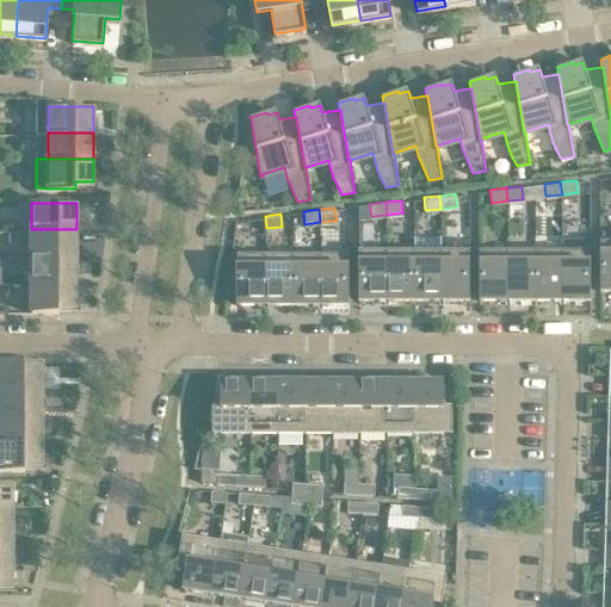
[(31,229),(31,255),(76,255),(76,229),(31,229)]
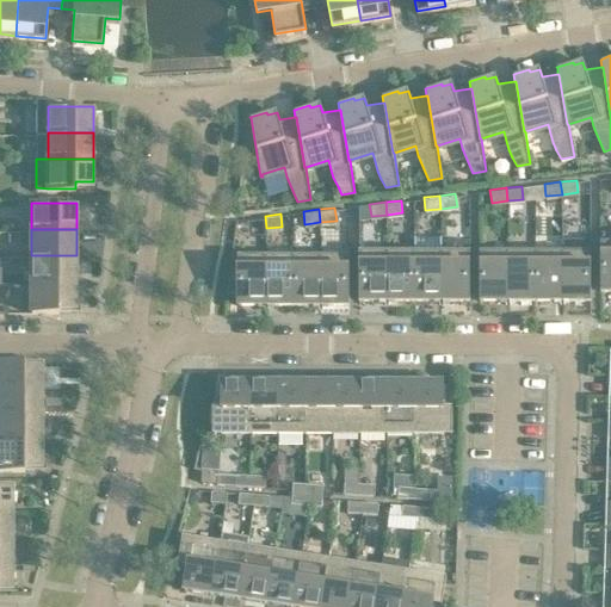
[(599,287),(610,287),(610,239),(599,239),(599,287)]
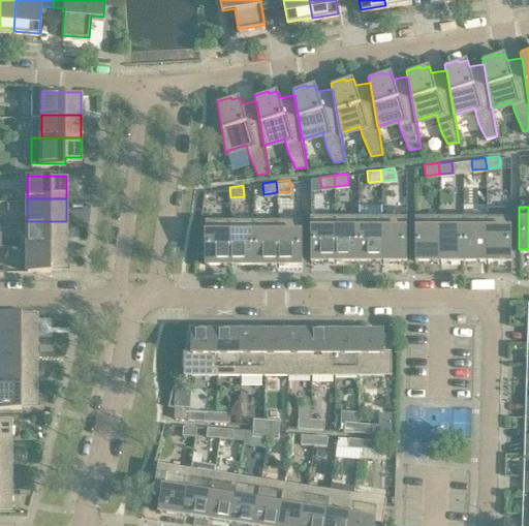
[(310,257),(335,257),(335,215),(310,215),(310,257)]
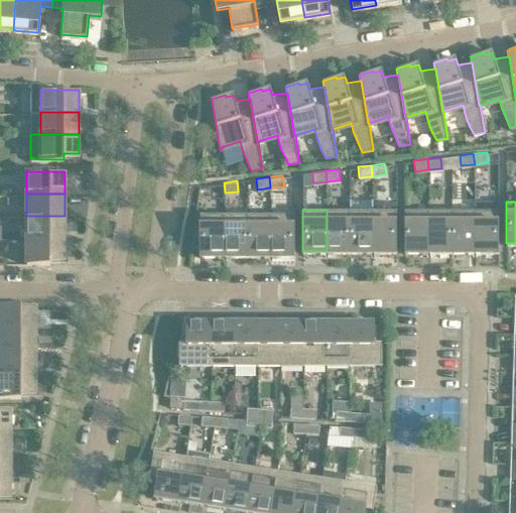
[(327,251),(349,251),(350,210),(327,210),(327,251)]
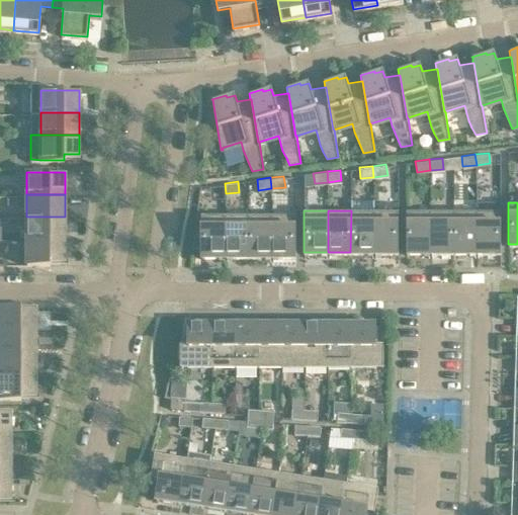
[(350,252),(373,252),(373,210),(351,210),(350,252)]
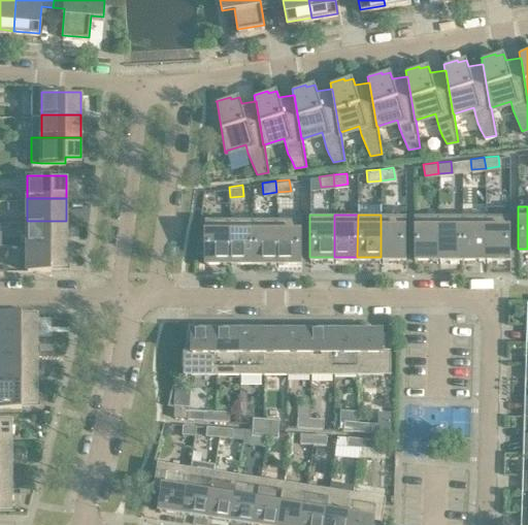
[(381,215),(381,257),(405,257),(405,215),(381,215)]
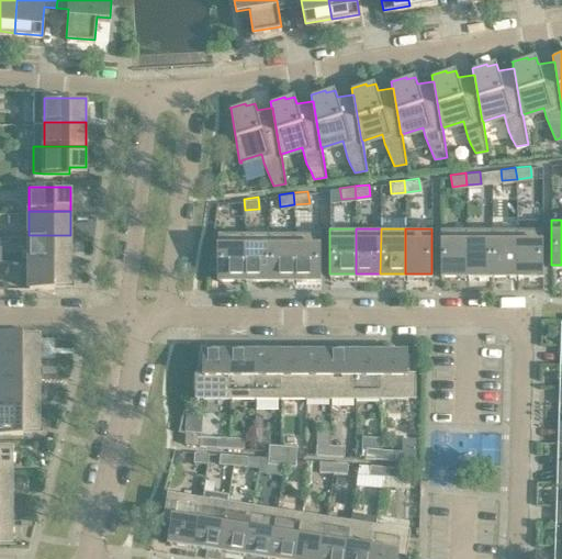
[(440,274),(467,274),(467,228),(440,228),(440,274)]
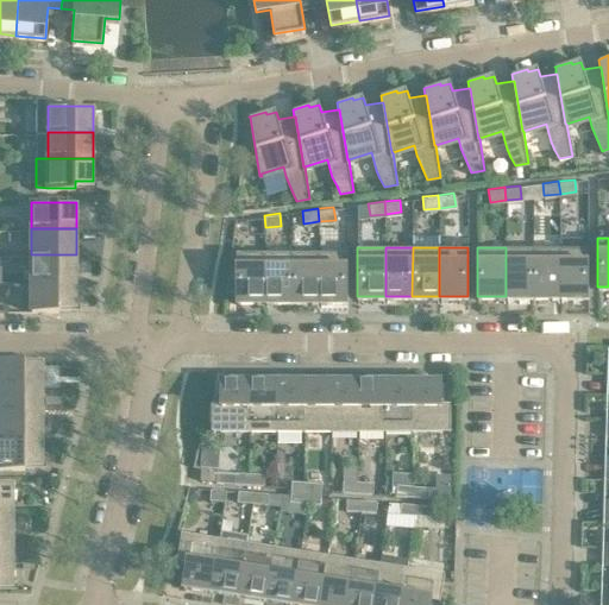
[(506,296),(533,296),(533,247),(506,247),(506,296)]
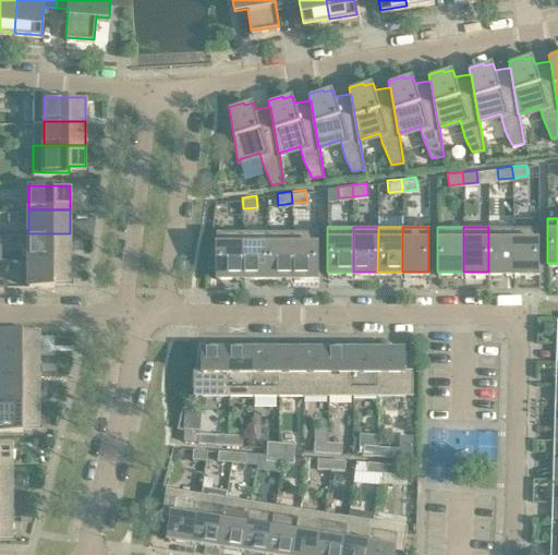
[(488,272),(512,272),(513,227),(488,227),(488,272)]
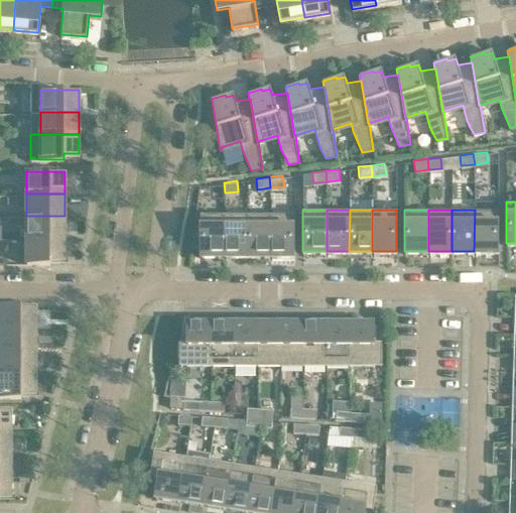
[(475,210),(474,251),(498,251),(498,210),(475,210)]
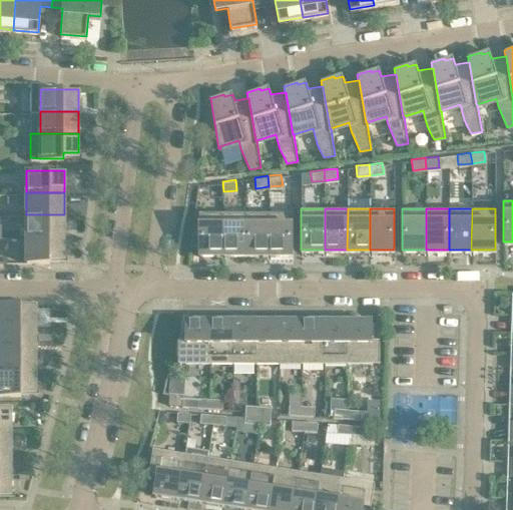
[(199,253),(223,253),(223,212),(199,212),(199,224),(192,224),(190,245),(199,243),(199,253)]
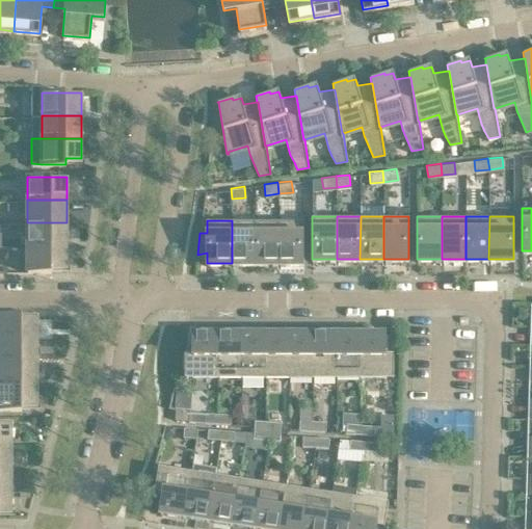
[(232,263),(255,263),(255,220),(232,220),(232,263)]
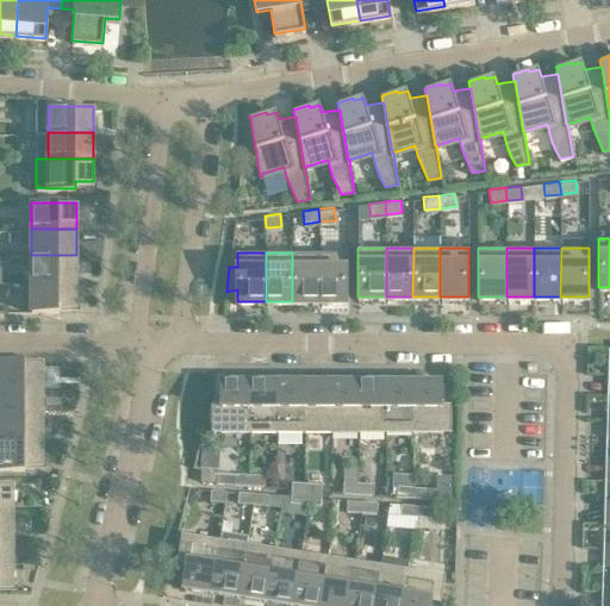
[(292,301),(319,301),(319,252),(292,252),(292,301)]
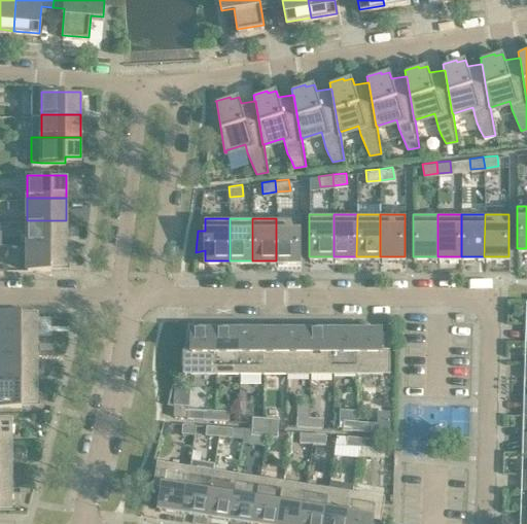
[(276,218),(276,260),(301,260),(301,218),(276,218)]
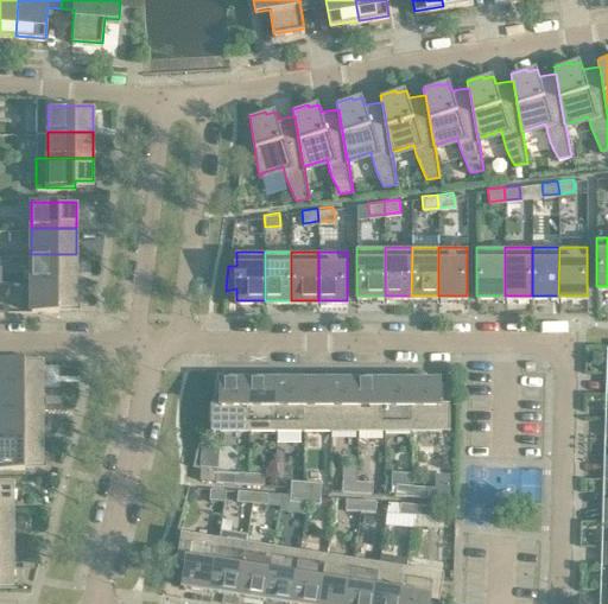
[(31,254),(31,279),(76,279),(76,254),(31,254)]
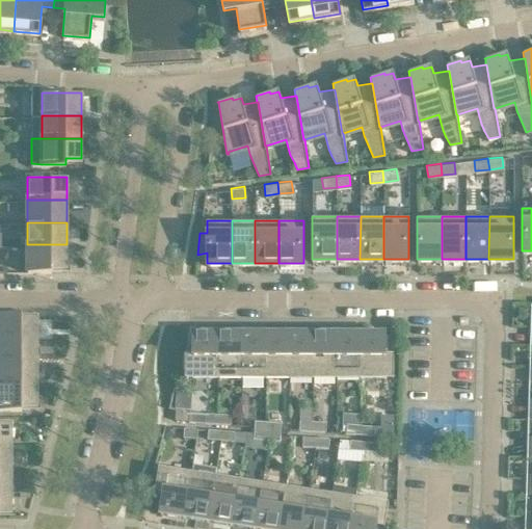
[(67,244),(27,244),(27,270),(58,270),(58,265),(63,265),(67,265),(67,244)]
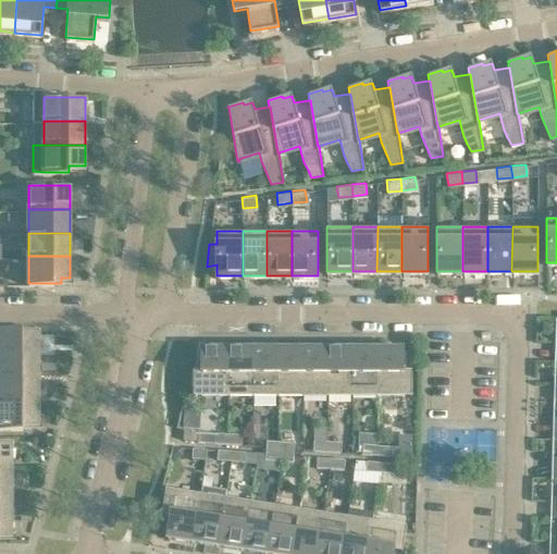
[(0,329),(0,353),(38,354),(38,329),(0,329)]
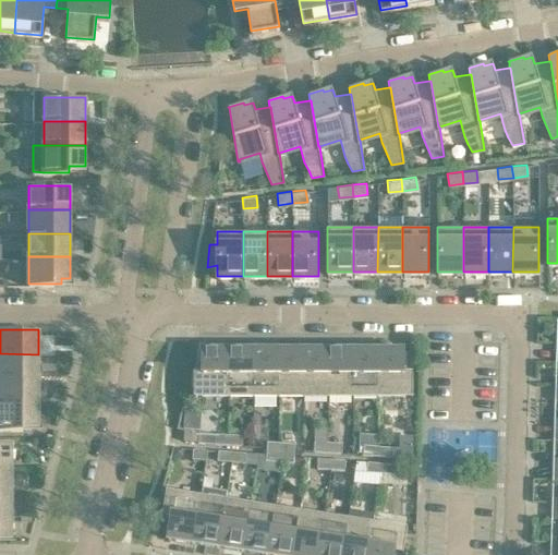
[(194,394),(228,394),(229,347),(228,347),(228,352),(222,352),(222,347),(203,347),(203,372),(194,372),(194,394)]
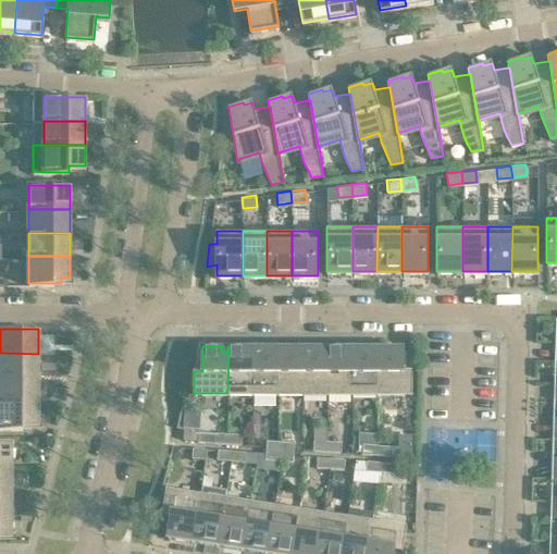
[(227,393),(252,393),(252,346),(251,346),(251,352),(247,352),(247,346),(229,346),(227,393)]
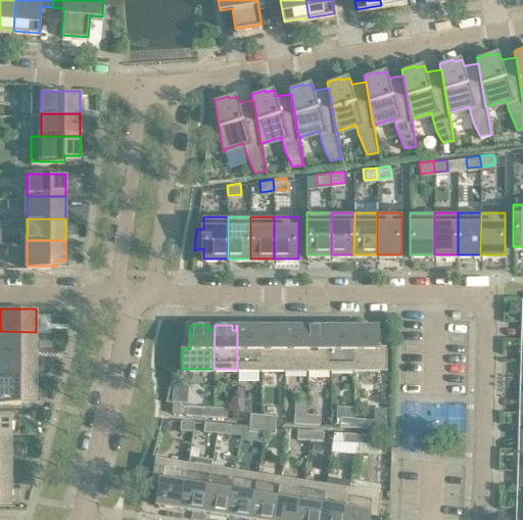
[(237,369),(260,369),(260,325),(259,325),(259,330),(255,330),(255,325),(237,325),(237,369)]
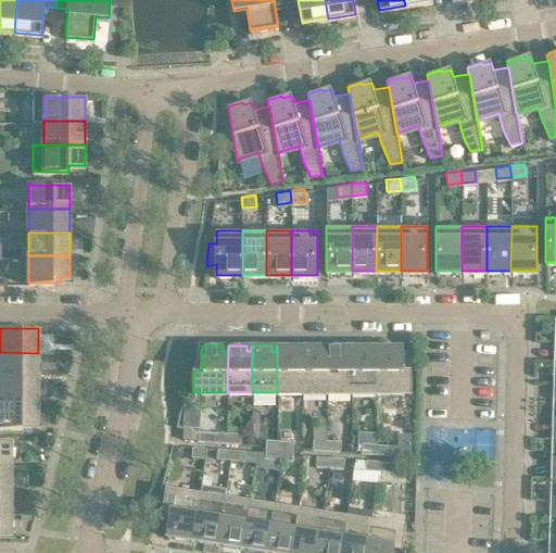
[(277,392),(302,392),(302,346),(301,346),(301,351),(297,351),(297,346),(277,346),(277,392)]
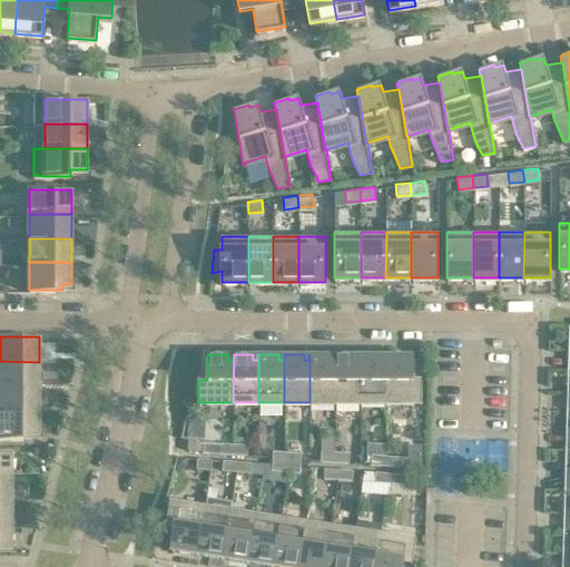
[(310,402),(335,402),(335,355),(334,355),(334,360),(330,360),(330,354),(310,354),(310,402)]
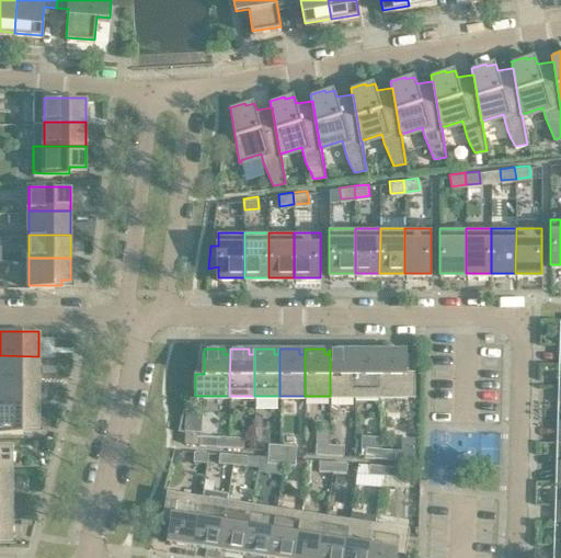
[(330,396),(354,396),(355,349),(353,349),(353,354),(348,354),(348,349),(330,350),(330,396)]
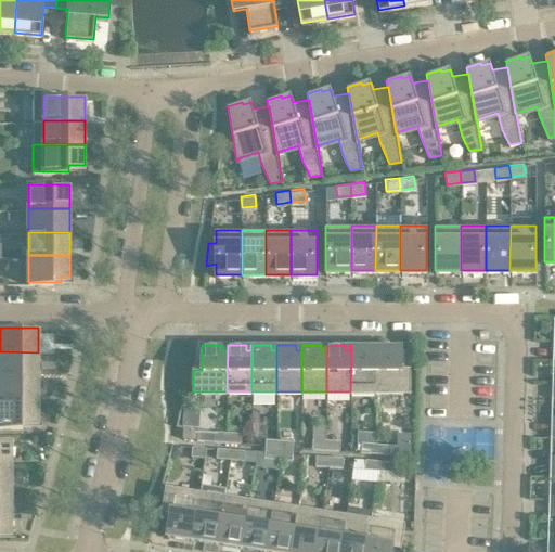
[(350,392),(375,392),(375,345),(374,345),(374,350),(370,350),(370,345),(351,345),(350,392)]
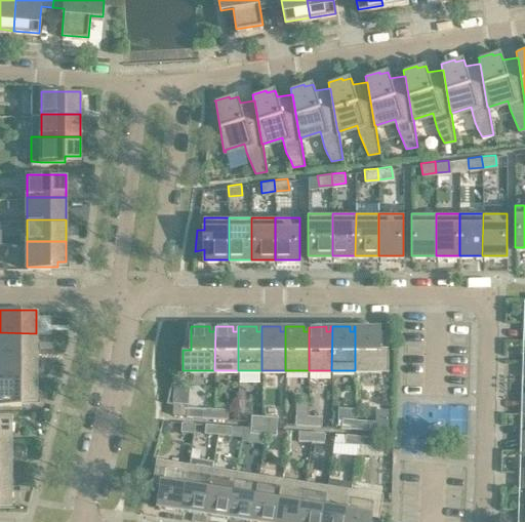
[(355,370),(387,370),(388,370),(388,350),(379,350),(379,327),(377,327),(377,331),(373,331),(373,327),(355,326),(355,370)]
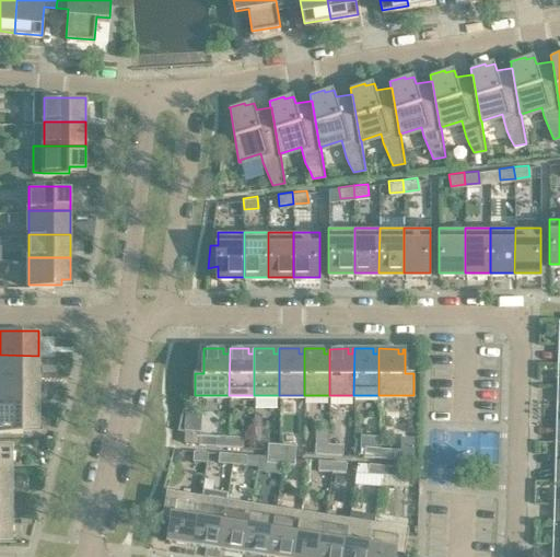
[(0,355),(0,379),(38,379),(38,356),(0,355)]
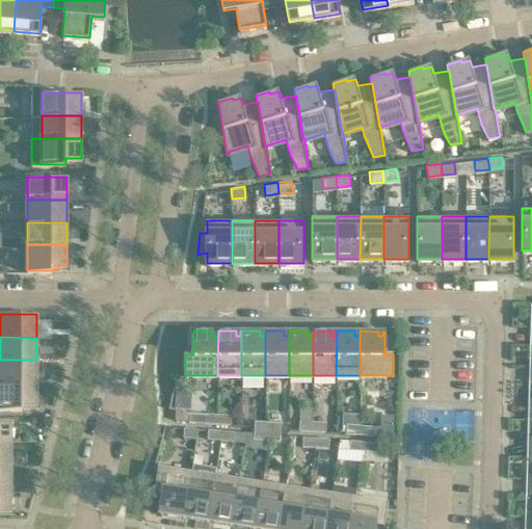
[(0,360),(0,381),(36,382),(36,360),(0,360)]
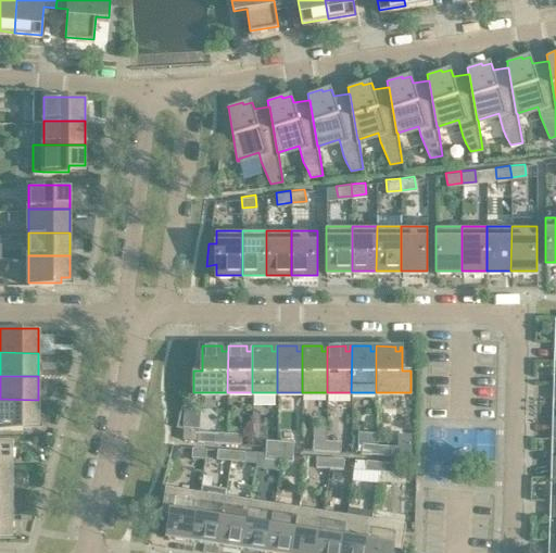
[(38,400),(0,399),(0,426),(30,427),(30,420),(36,420),(36,422),(38,422),(38,400)]
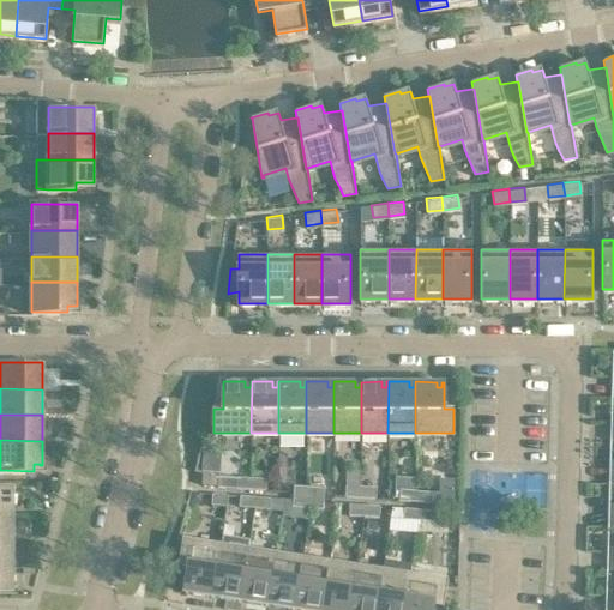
[(202,482),(206,482),(217,483),(218,470),(203,469),(202,482)]
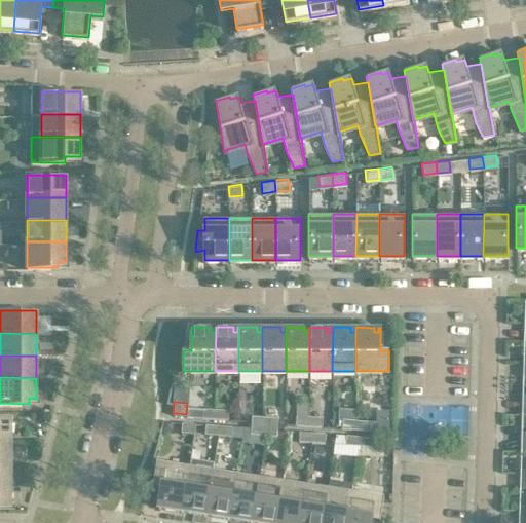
[(308,402),(296,402),(296,414),(308,415),(308,402)]
